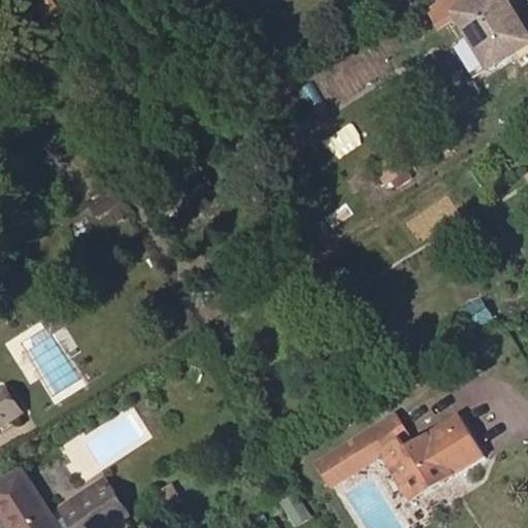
[(527,40),(516,20),(518,18),(506,0),(481,0),(457,14),(491,70),(527,47),(527,40)]
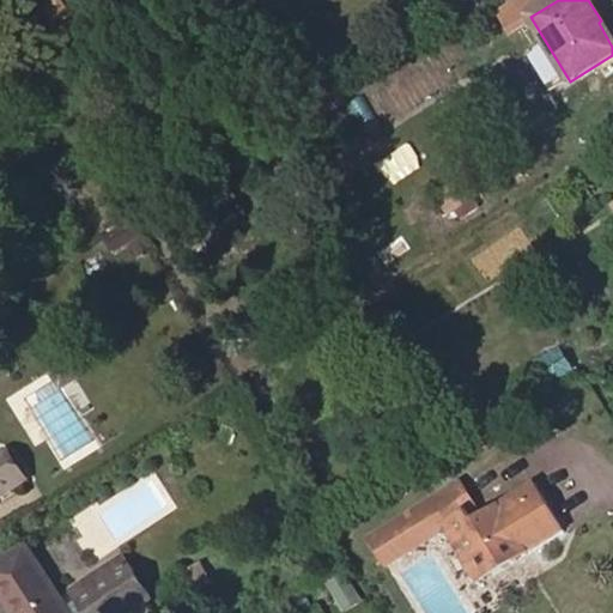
[(0,496),(28,478),(11,451),(0,457),(0,496)]
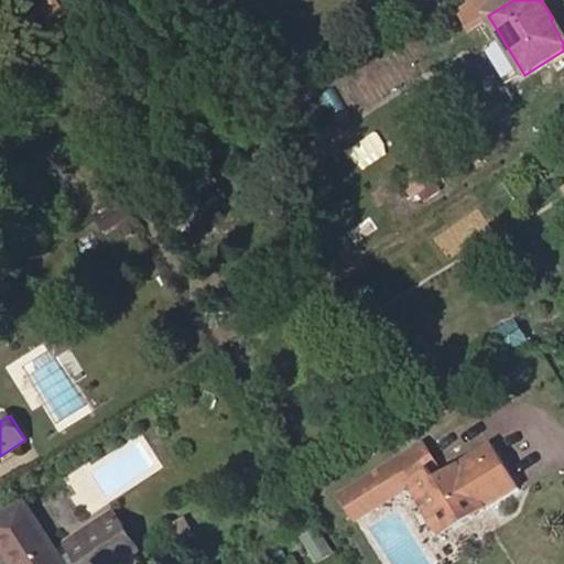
[(344,497),(358,519),(412,486),(443,534),(518,488),(492,448),(438,483),(432,473),(440,468),(425,446),(344,497)]
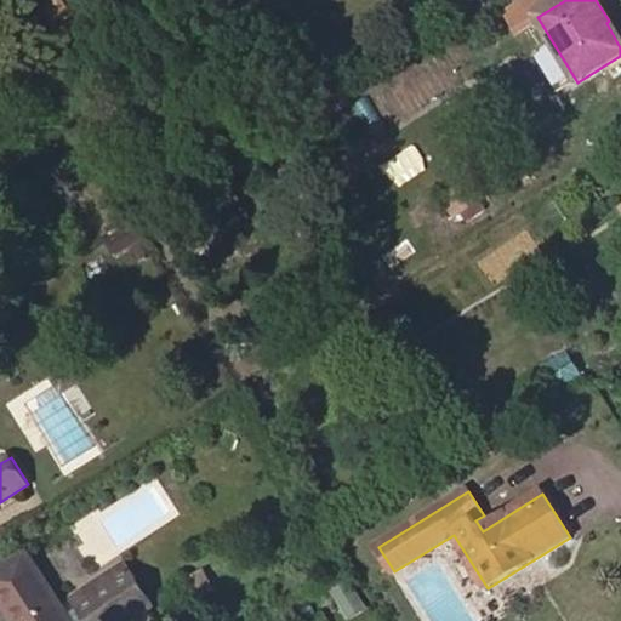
[(0,596),(16,620),(70,620),(29,556),(0,574),(0,596)]
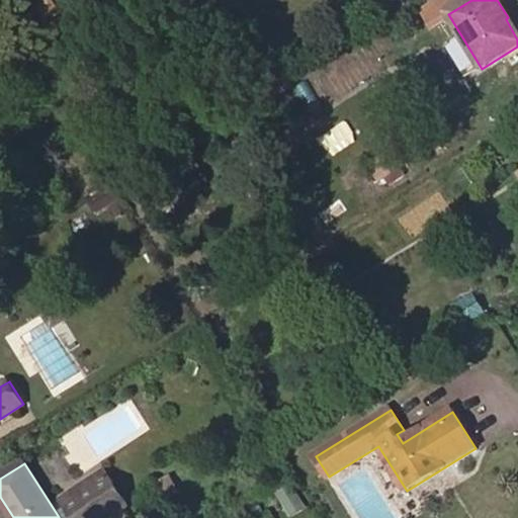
[(78,517),(112,517),(137,505),(113,463),(64,490),(78,517)]
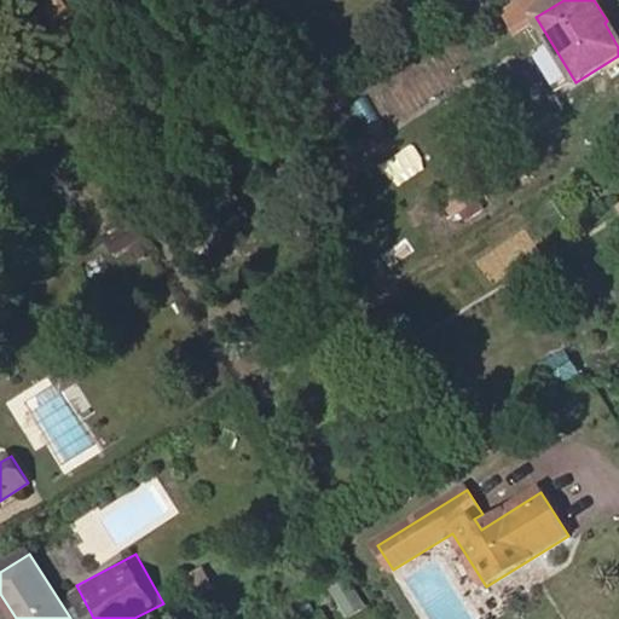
[(348,615),(366,605),(351,576),(331,588),(348,615)]
